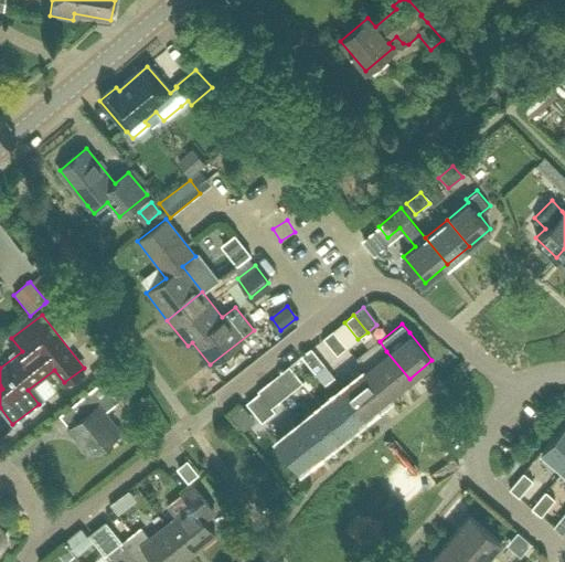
[(332,332),(322,340),(336,357),(345,349),(332,332)]
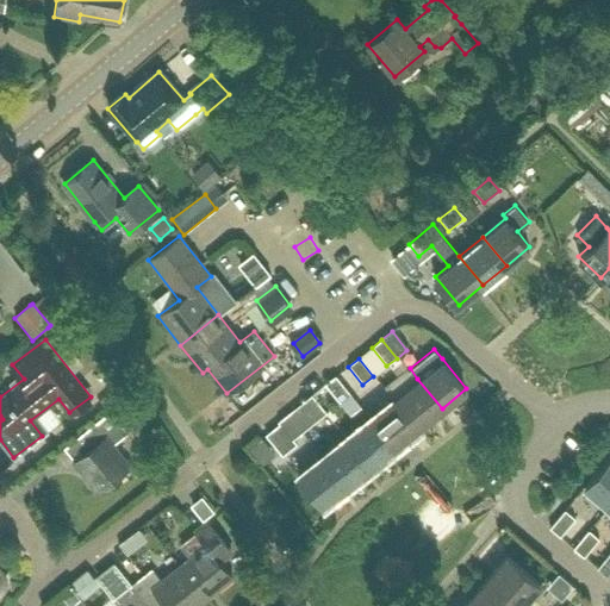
[(335,376),(324,386),(338,404),(350,395),(335,376)]
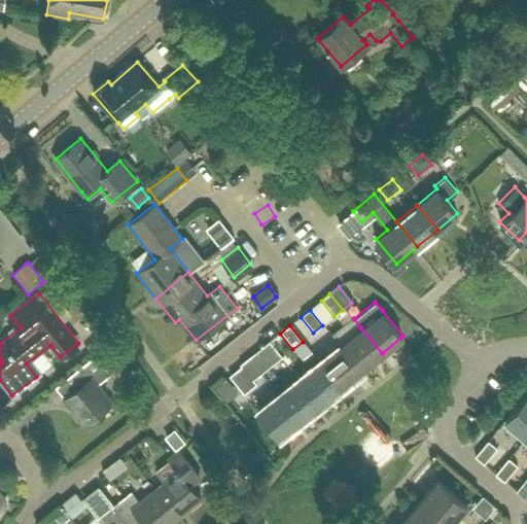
[(341,344),(361,370),(382,353),(360,327),(341,344)]
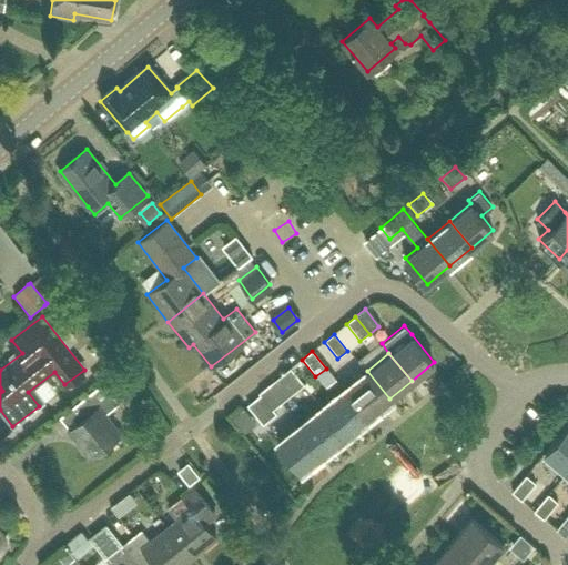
[(304,386),(290,369),(279,379),(293,395),(304,386)]
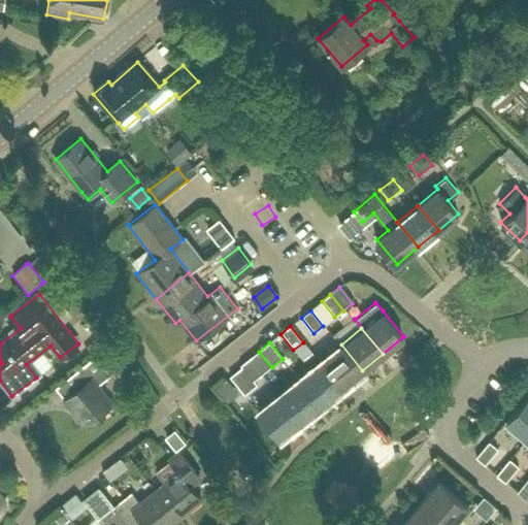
[(321,361),(341,387),(362,370),(341,345),(321,361)]
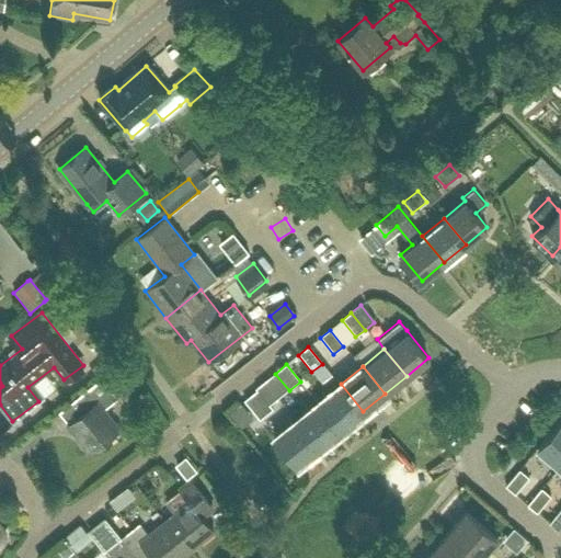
[(89,454),(119,429),(104,410),(118,399),(102,378),(78,398),(88,409),(67,426),(89,454)]
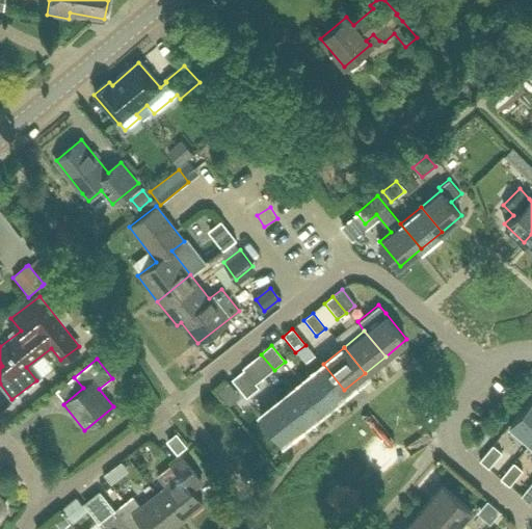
[(256,385),(264,378),(250,362),(241,370),(242,371),(231,381),(245,399),(259,389),(256,385)]
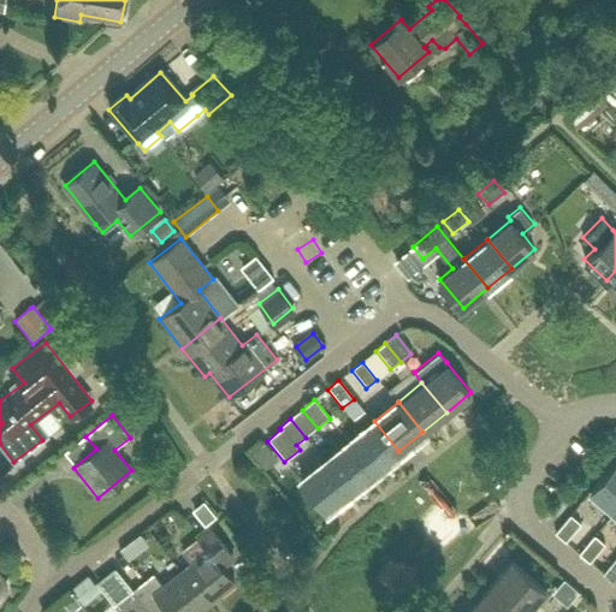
[(350,440),(374,470),(398,451),(374,421),(350,440)]
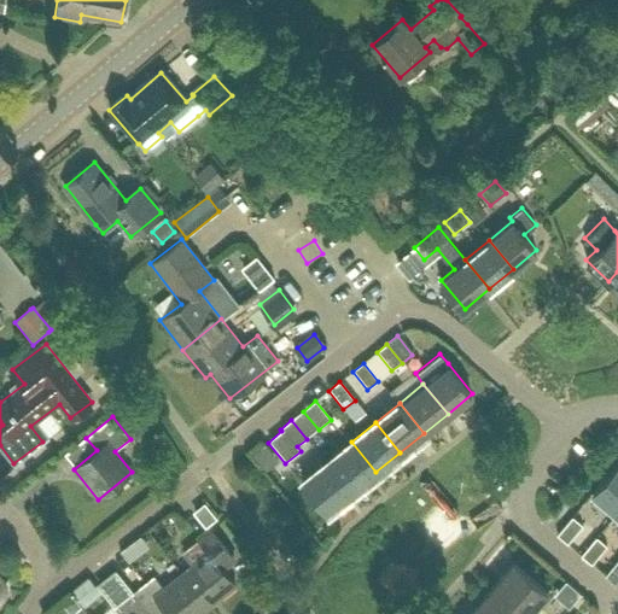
[(327,461),(353,491),(375,472),(351,442),(327,461)]
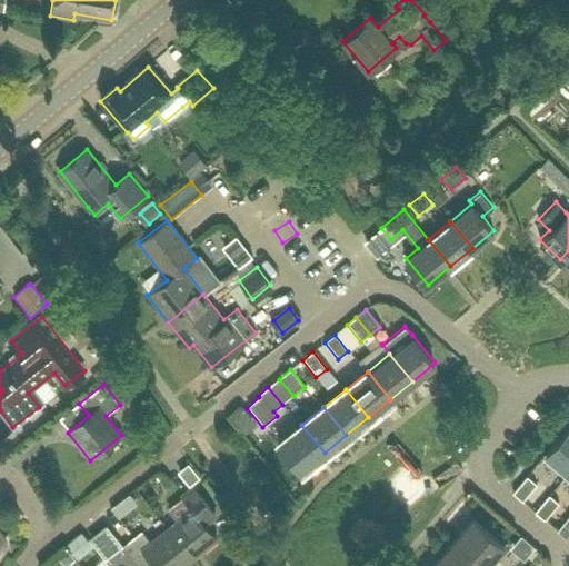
[(325,453),(301,425),(279,443),(301,470),(325,453)]
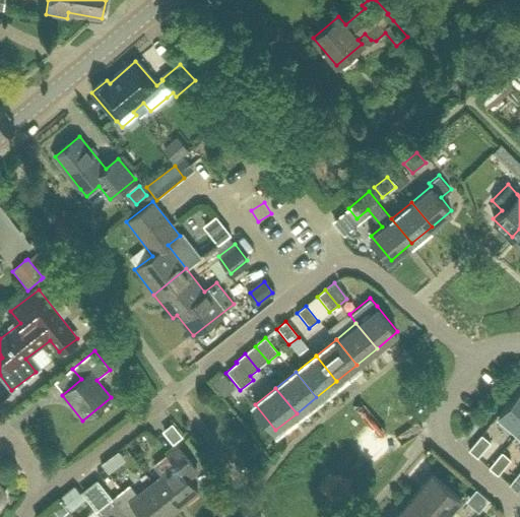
[(519,389),(498,415),(518,433),(519,430),(519,389)]
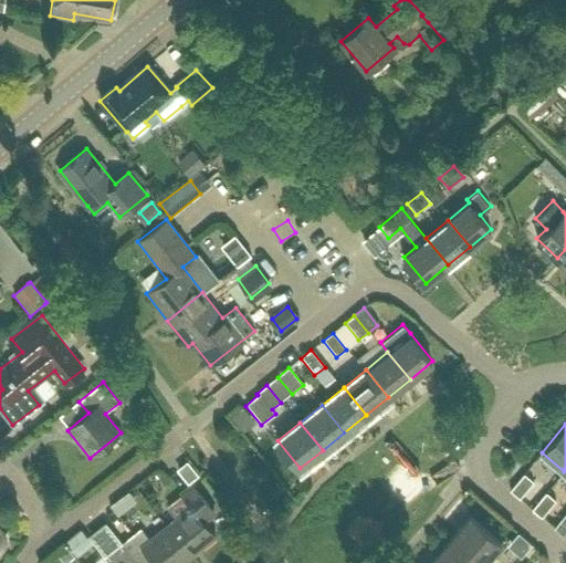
[(124,467),(138,455),(132,446),(117,457),(124,467)]
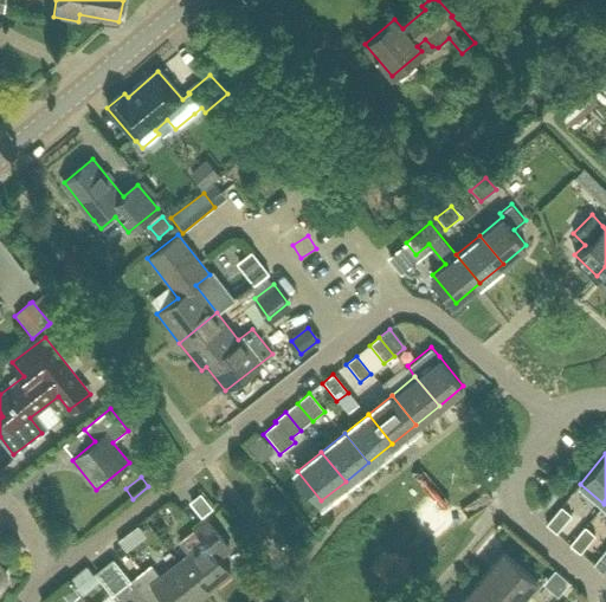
[(210,509),(199,496),(191,504),(200,517),(210,509)]
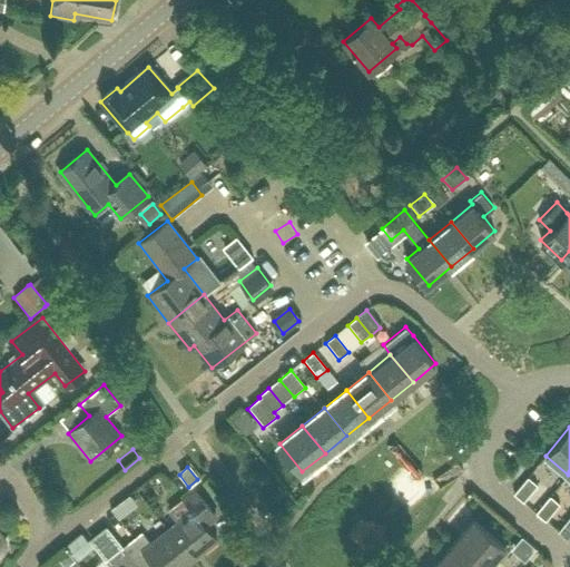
[(550,496),(537,486),(537,487),(527,478),(512,496),(522,504),(534,515),(549,497),(550,496)]
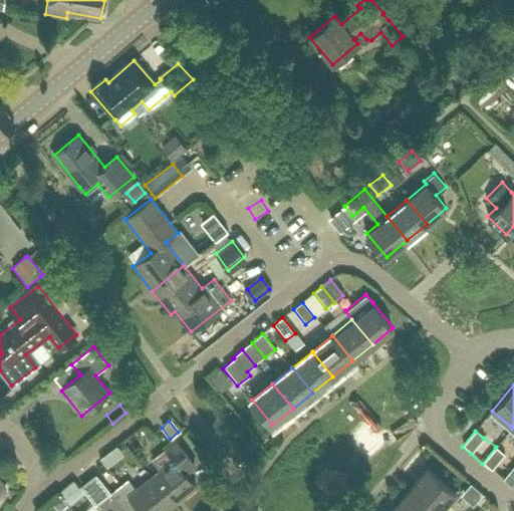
[(161,470),(151,478),(173,506),(196,488),(183,471),(192,464),(175,443),(153,460),(161,470)]
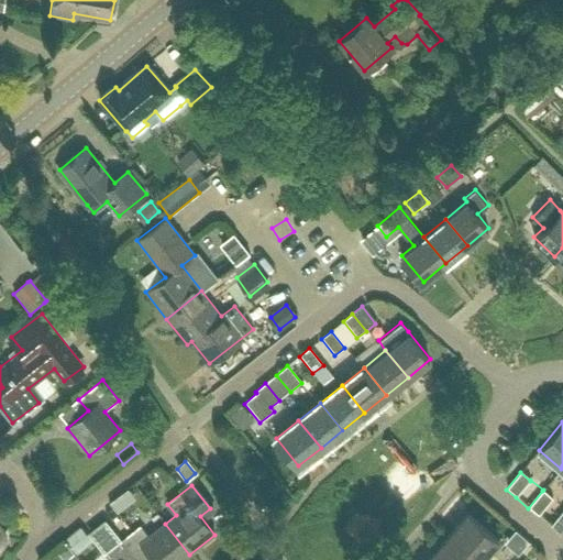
[(551,500),(542,491),(528,508),(538,516),(551,500)]
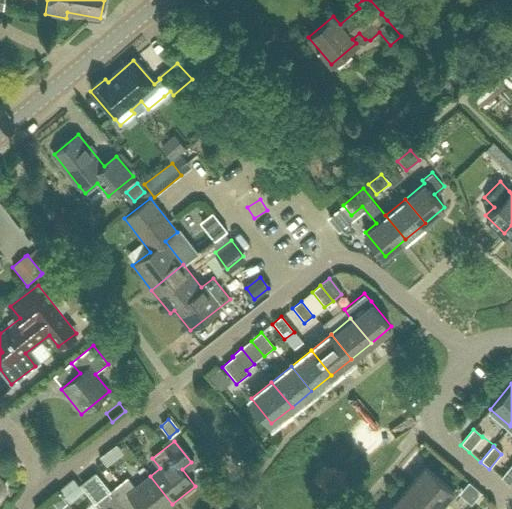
[(509,486),(511,481),(511,463),(500,479),(509,486)]
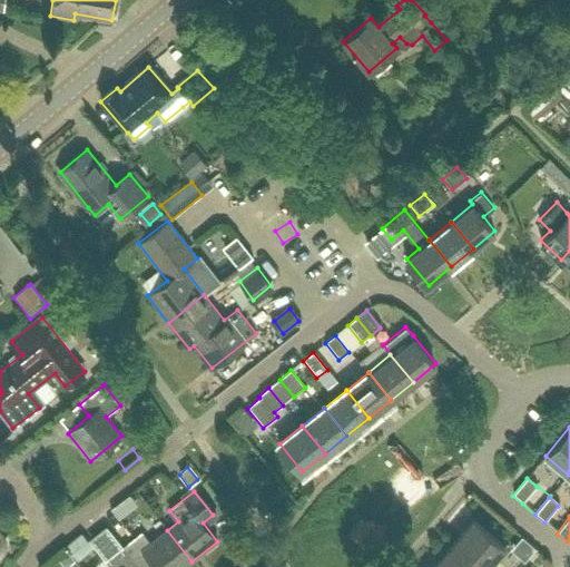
[(453,541),(482,566),(489,566),(504,547),(472,519),(453,541)]
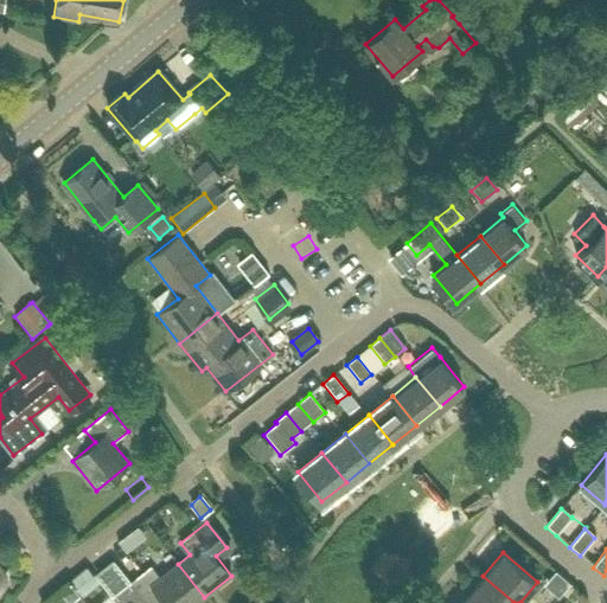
[(197,602),(204,597),(178,564),(159,578),(151,568),(132,583),(147,602),(160,602),(163,601),(164,602),(197,602)]
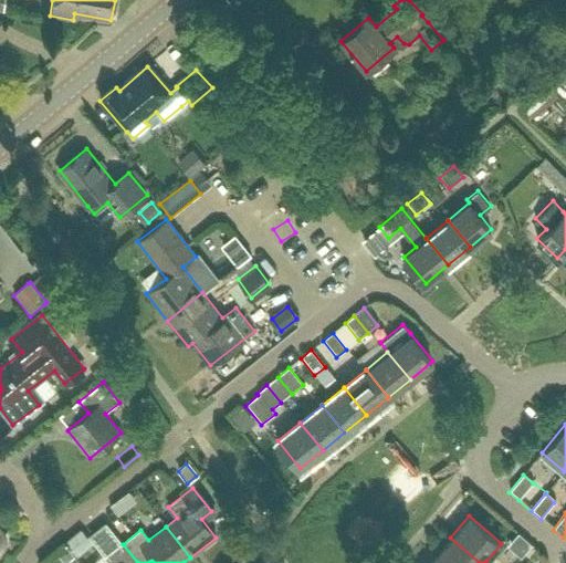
[(431,560),(435,562),(479,562),(450,538),(431,560)]
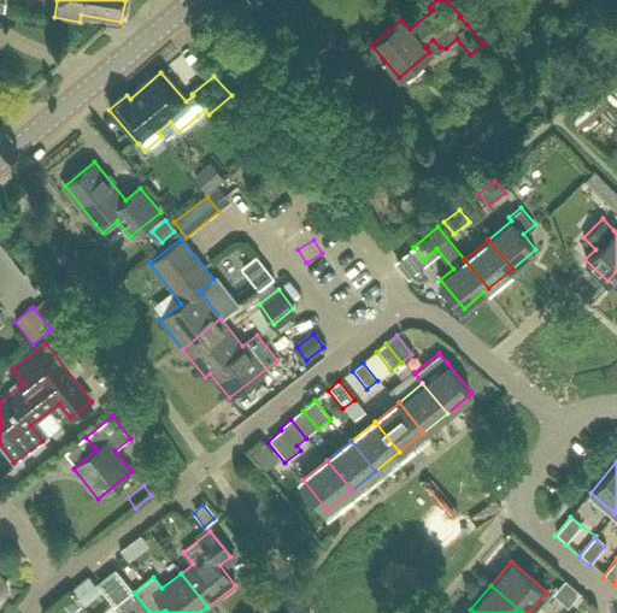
[(150,612),(134,593),(115,608),(118,612),(150,612)]
